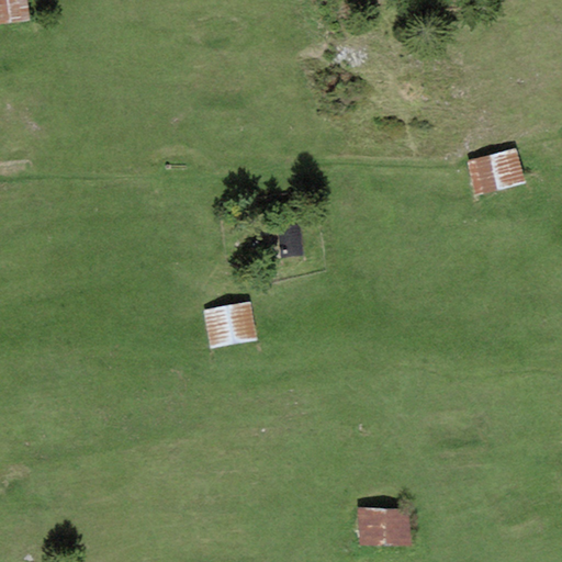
[(27,0),(0,0),(0,24),(31,21),(27,0)]
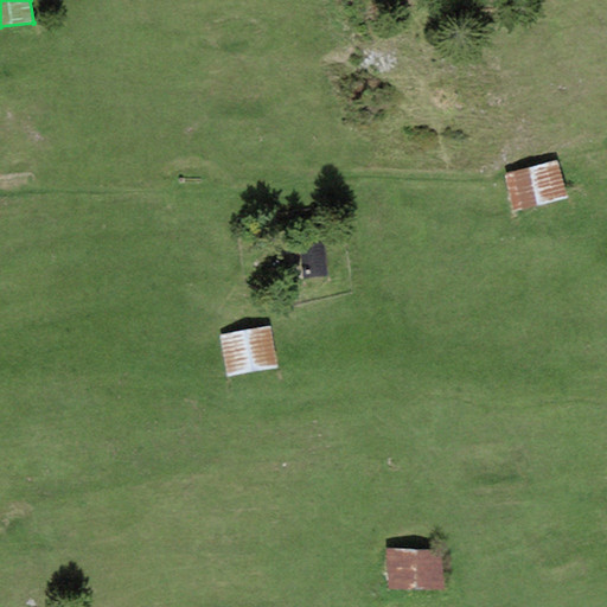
[(558,161),(504,176),(513,212),(568,198),(558,161)]
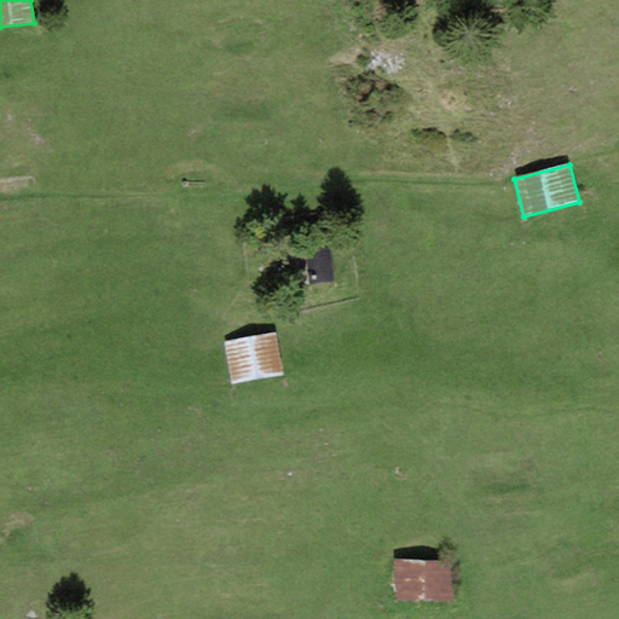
[(330,248),(304,253),(310,287),(336,282),(330,248)]
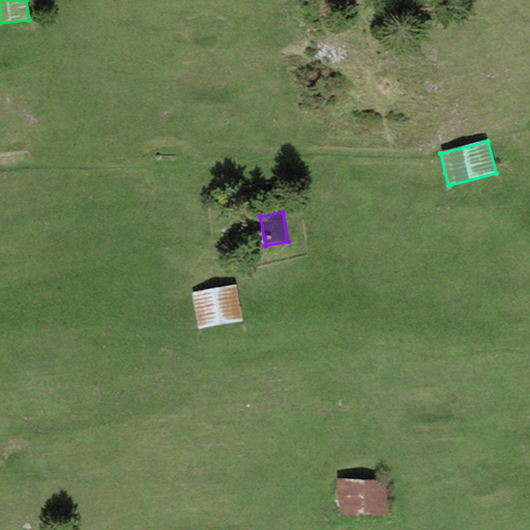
[(236,286),(192,294),(198,329),(242,322),(236,286)]
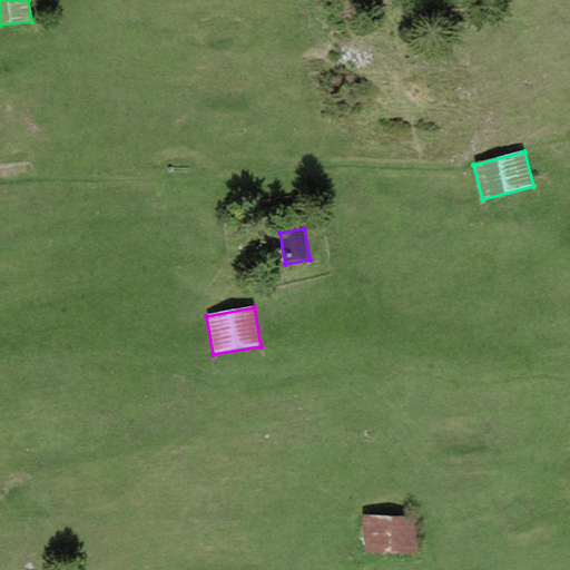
[(416,516),(363,517),(364,556),(418,553),(416,516)]
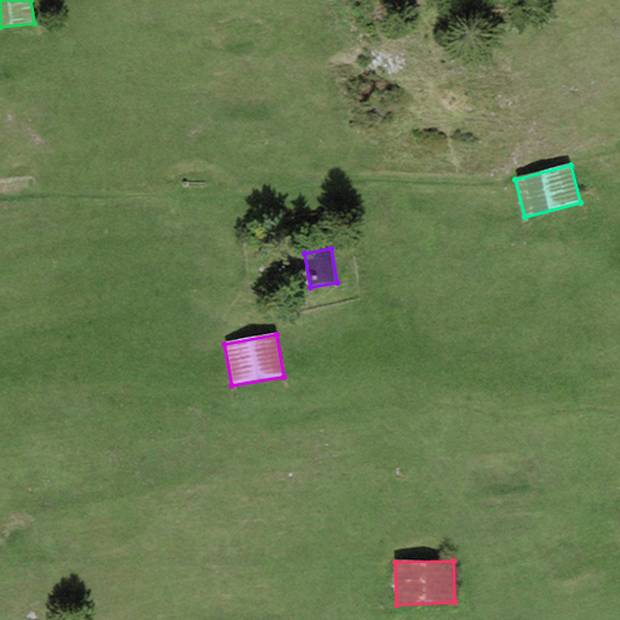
All buildings are outlined.
